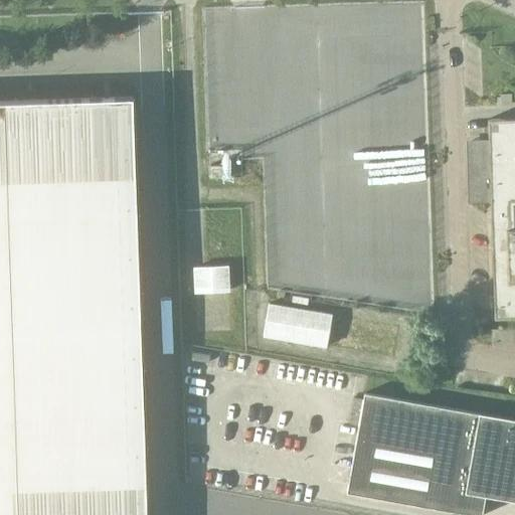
[(511,94),(500,94),(500,105),(511,104),(511,94)]
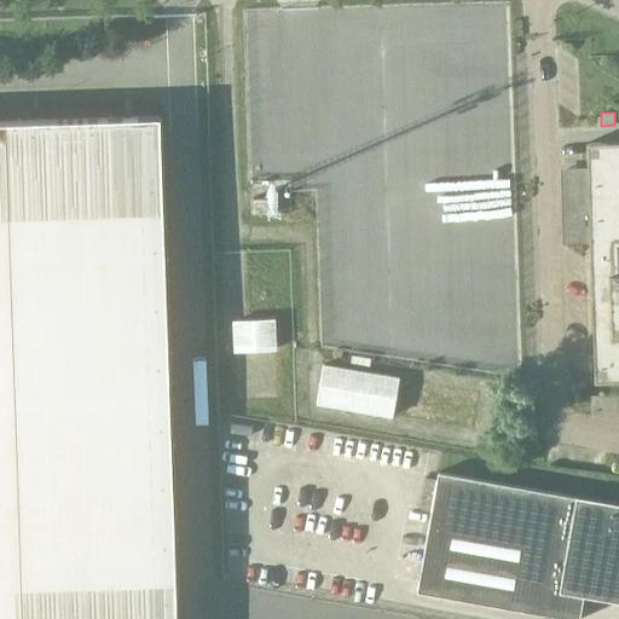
[(174,618),(157,117),(0,121),(0,618),(174,618)]
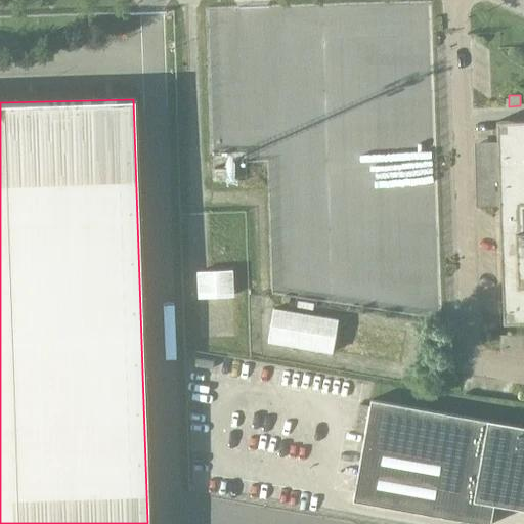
[(523,120),(495,122),(496,144),(475,144),(477,206),(498,206),(503,322),(523,321),(523,120)]
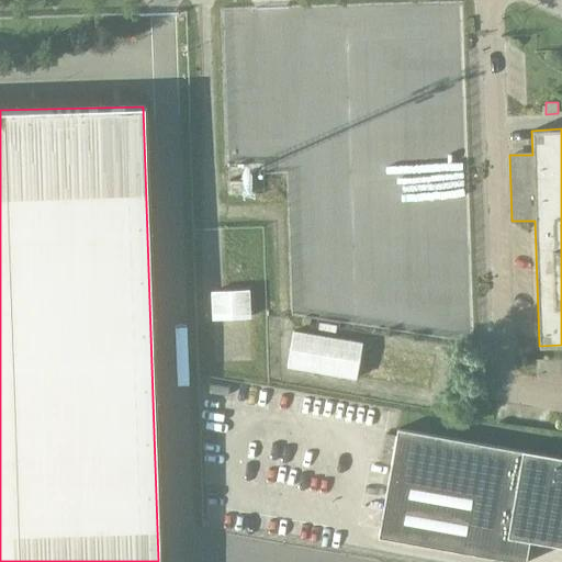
[(228,181),(228,194),(250,194),(250,181),(228,181)]
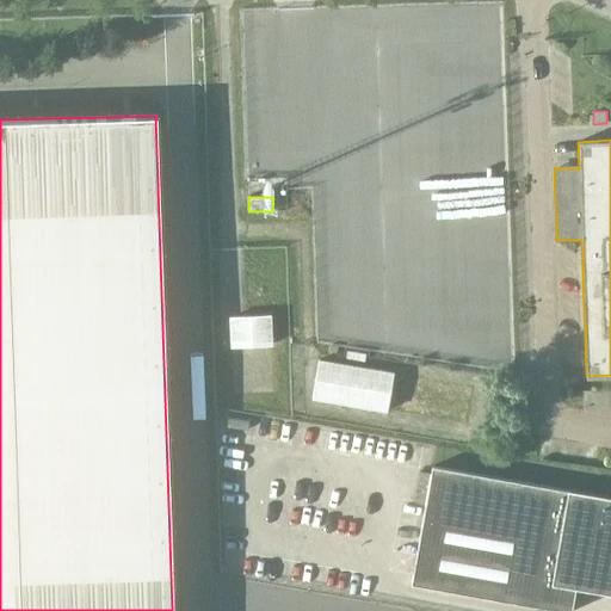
[(232,346),(270,345),(269,315),(230,318),(232,346)]
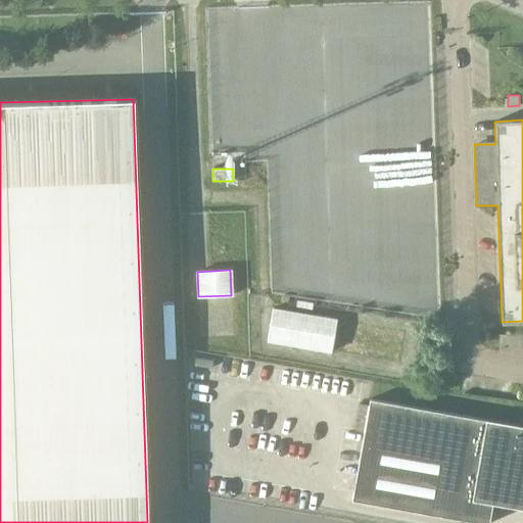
[(272,307),(267,341),(331,351),(336,319),(272,307)]
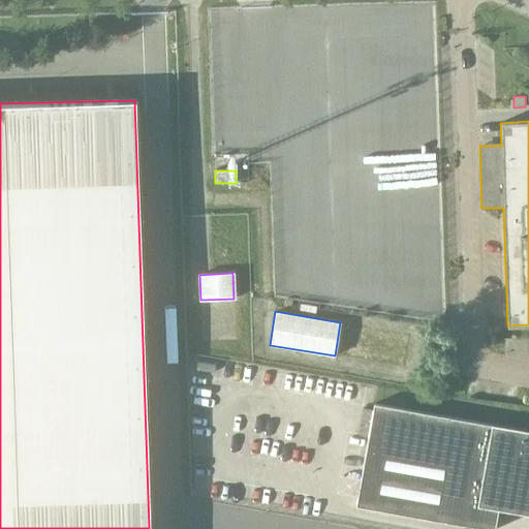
[(373,404),(355,505),(489,528),(494,528),(498,508),(528,514),(528,430),(491,424),(491,425),(373,404)]
